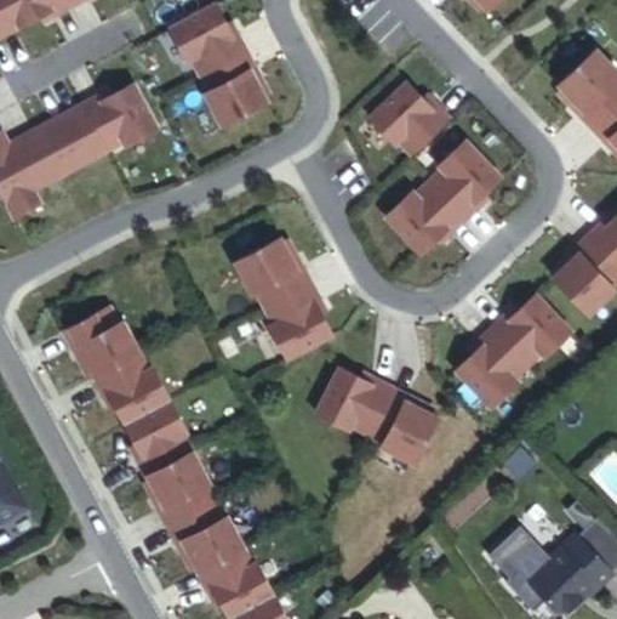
[(0,0),(0,34),(51,7),(53,13),(78,0),(0,0)]
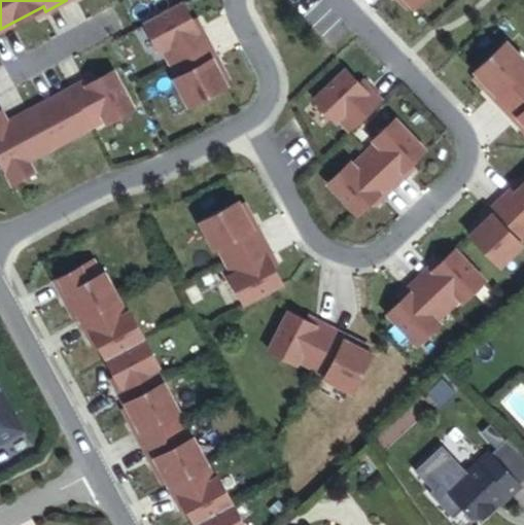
[(216,55),(202,26),(197,28),(183,1),(144,22),(159,49),(162,47),(176,75),(173,76),(187,104),(226,83),(224,80),(228,78),(222,67),(218,69),(212,57),(216,55)]
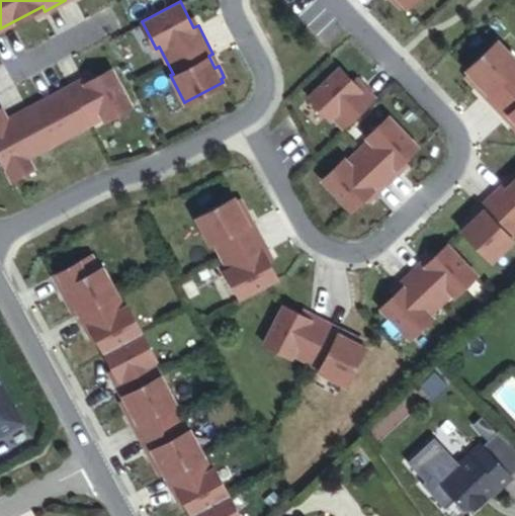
[(514,58),(498,39),(466,70),(469,73),(466,76),(476,85),(479,82),(488,91),(484,95),(507,118),(510,115),(514,119),(514,58)]
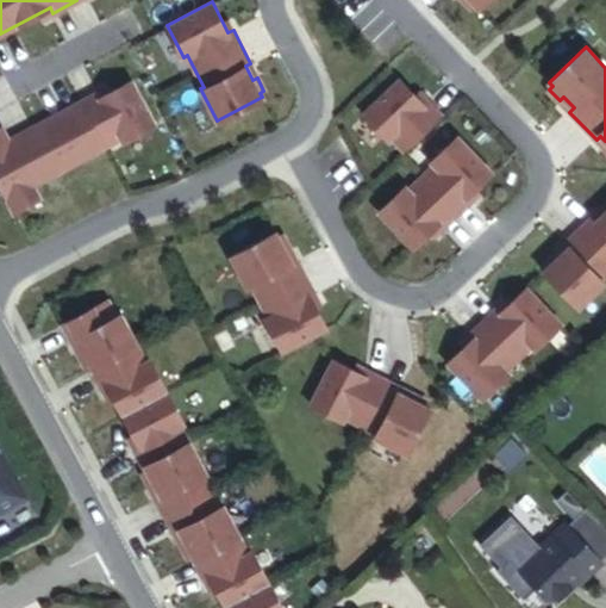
[(403,150),(441,113),(428,99),(423,104),(399,79),(363,113),(387,140),(389,137),(403,150)]
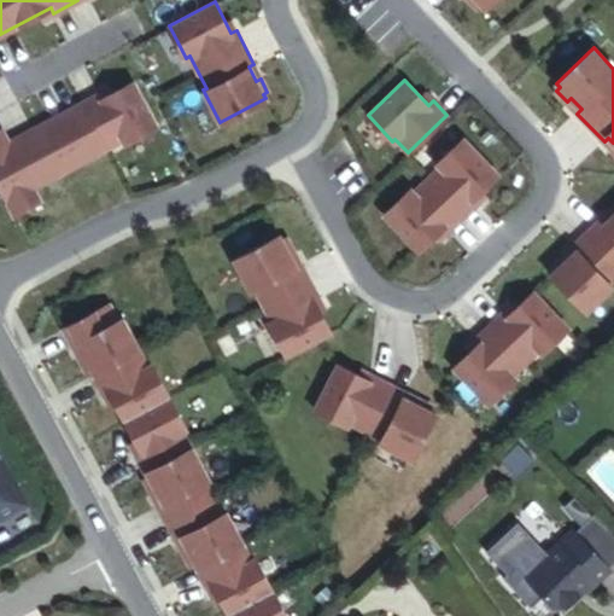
[(0,126),(0,191),(0,192),(13,215),(40,201),(33,186),(122,139),(123,143),(156,126),(132,81),(100,98),(98,92),(31,127),(36,137),(12,149),(0,126)]
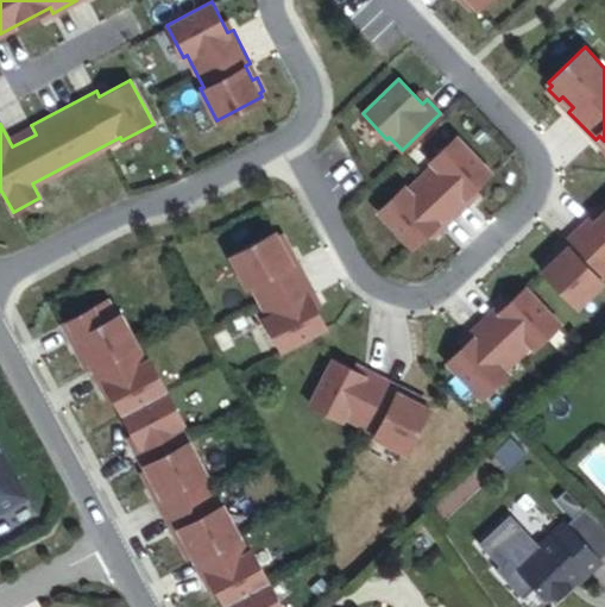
[(466,196),(491,173),(457,136),(430,161),(433,164),(407,189),(404,186),(378,211),(413,248),(439,224),(442,227),(470,201),(466,196)]
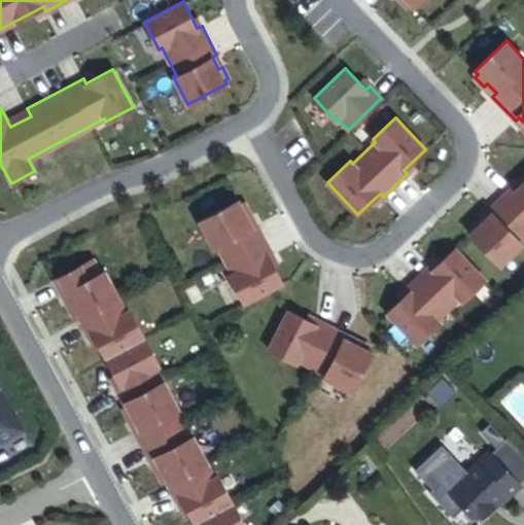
[(521,242),(523,240),(523,179),(523,184),(516,191),(513,187),(488,210),(492,214),(482,223),(479,220),(470,229),(474,232),(470,235),(500,267),(523,245),(521,242)]
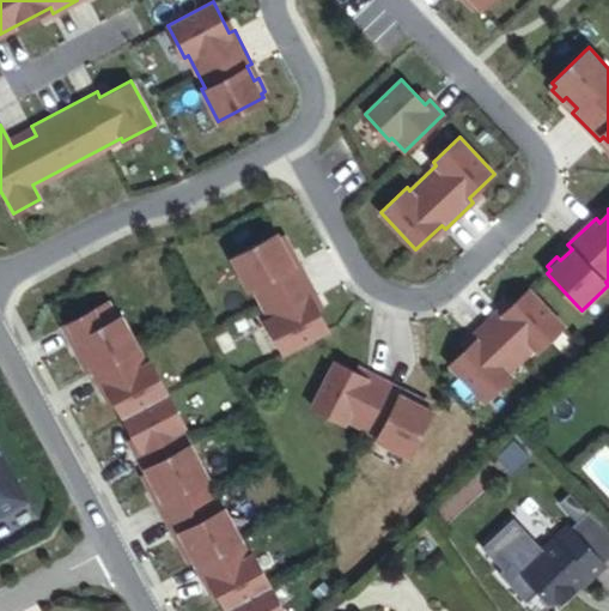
[(276,239),(275,234),(230,259),(248,290),(251,288),(268,320),(265,321),(282,354),(327,330),(310,298),(315,296),(297,261),(292,265),(284,250),(288,248),(281,236),(276,239)]
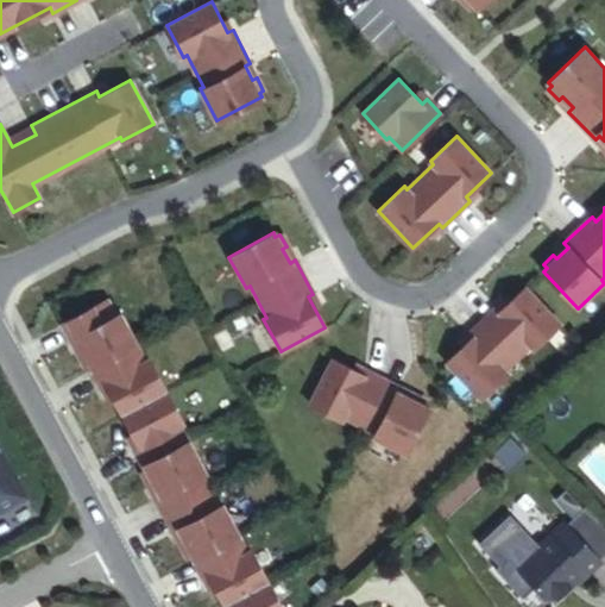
[(534,350),(560,325),(525,288),(500,312),(496,307),(468,333),(472,337),(446,361),(480,399),(508,374),(504,371),(530,346),(534,350)]
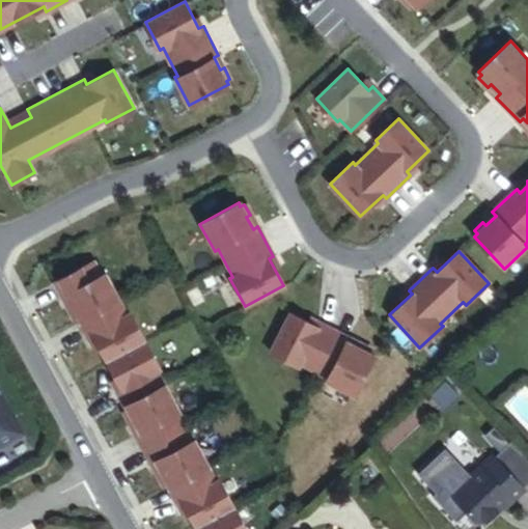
[(217,485),(195,443),(192,445),(175,416),(178,414),(157,372),(160,370),(130,315),(127,317),(104,275),(101,277),(92,262),(53,284),(60,300),(65,297),(72,309),(67,311),(74,323),(78,321),(80,324),(78,325),(86,339),(91,337),(120,391),(115,393),(123,408),(124,408),(127,411),(122,413),(129,424),(133,422),(139,435),(135,437),(150,466),(155,463),(162,475),(158,477),(164,489),(168,486),(170,490),(168,491),(176,505),(181,503),(194,528),(245,528),(221,483),(217,485)]
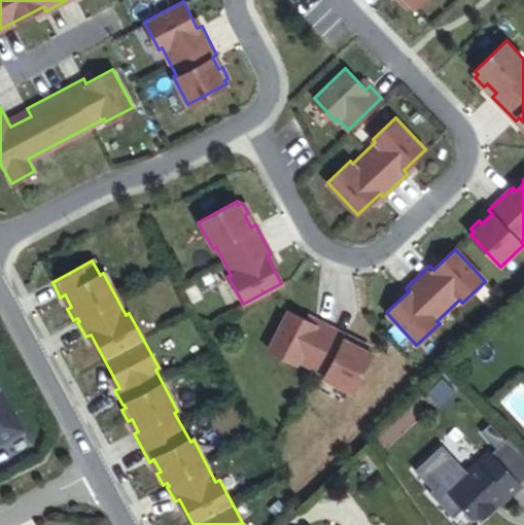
[(367,352),(369,348),(357,342),(355,346),(344,340),(346,336),(316,320),(314,325),(287,311),(268,350),(295,364),(297,361),(324,376),(322,379),(350,393),(371,354),(367,352)]
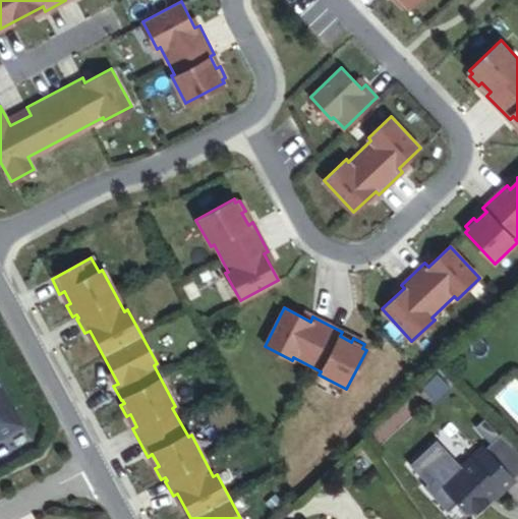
[(0,453),(30,436),(0,383),(0,453)]
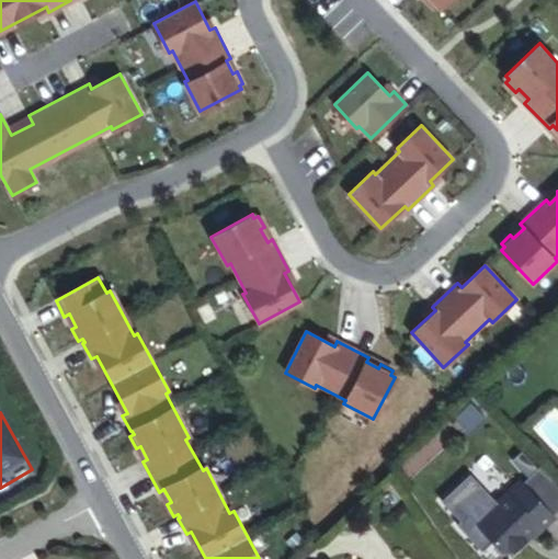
[(557,512),(522,472),(478,513),(502,540),(516,542),(531,529),(535,531),(557,512)]
